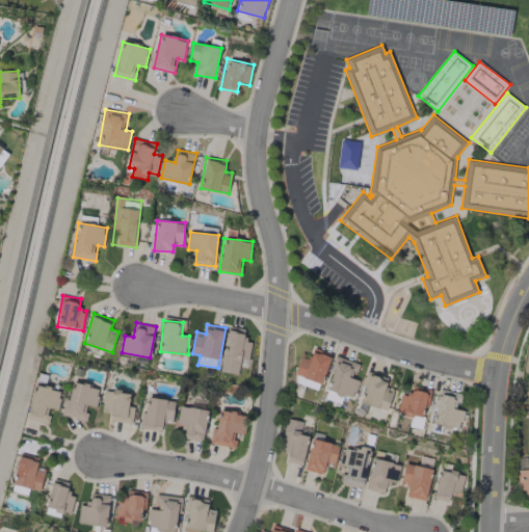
[(245,328),(228,326),(222,372),(240,374),(241,358),(250,360),(253,340),(244,339),(245,328)]
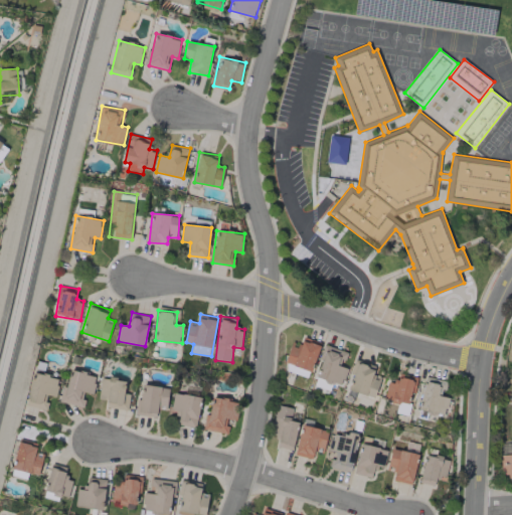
[(301,348),(292,346),(287,362),(313,371),(322,342),(305,337),(301,348)]
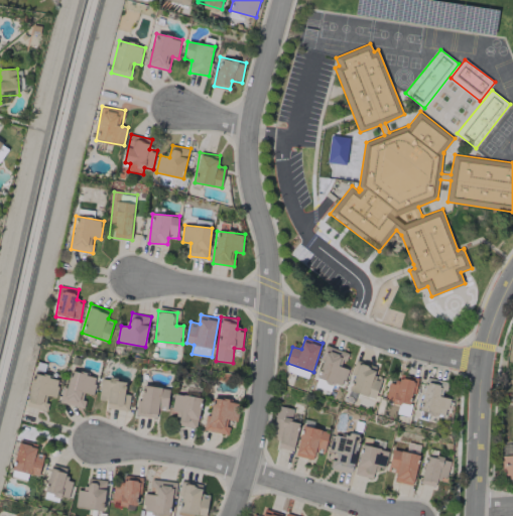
[(350,353),(328,346),(316,377),(344,386),(349,369),(345,368),(350,353)]
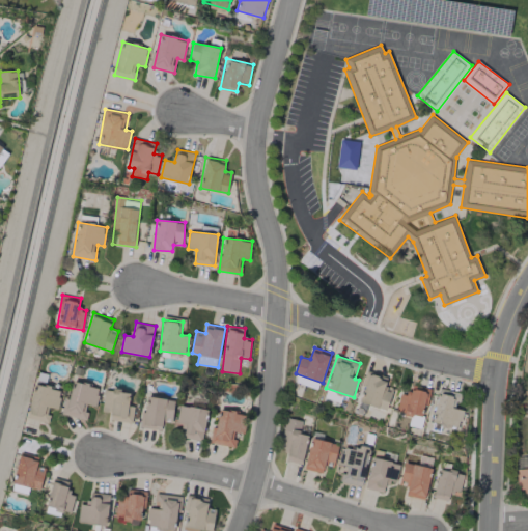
[(387,411),(394,389),(385,386),(388,378),(369,371),(360,401),(387,411)]
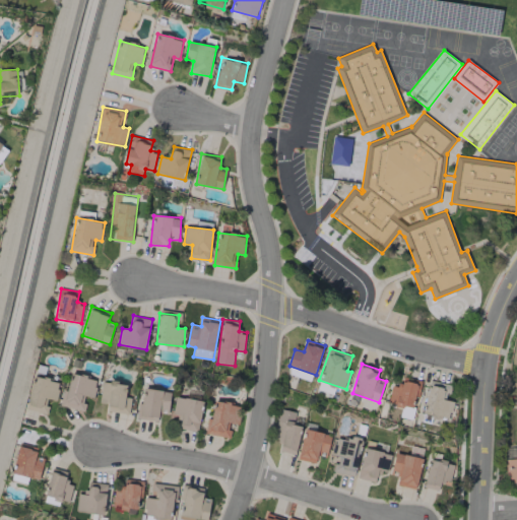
[(84,410),(87,397),(94,398),(99,379),(70,373),(63,406),(84,410)]
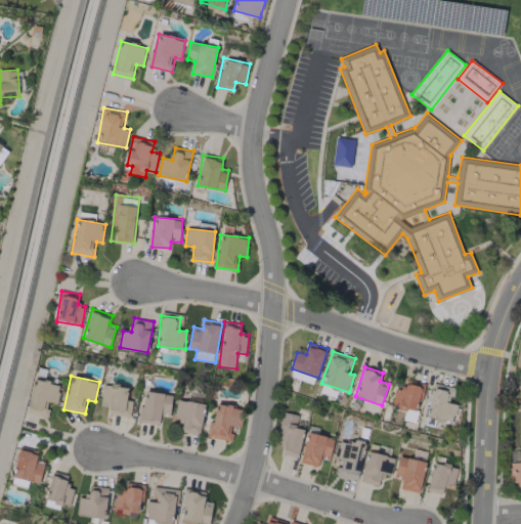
[(28,412),(48,417),(50,402),(58,403),(61,384),(34,379),(28,412)]
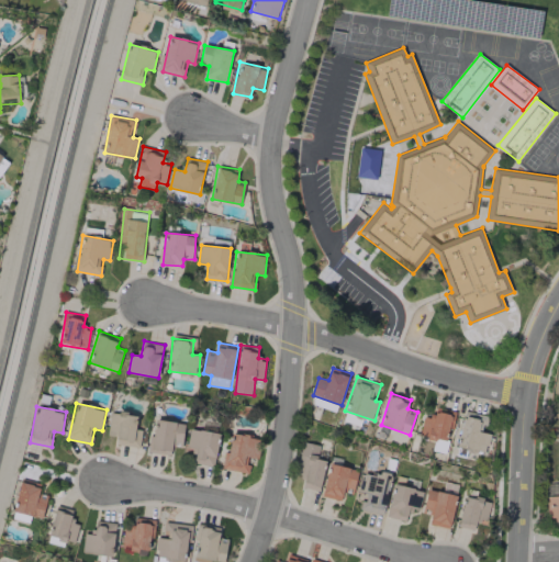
[(455,411),(436,407),(434,418),(425,416),(421,440),(449,445),(455,411)]
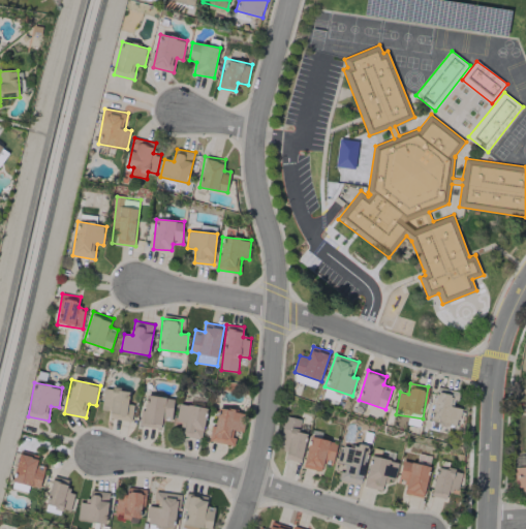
[(135,404),(129,403),(131,392),(105,387),(101,410),(112,411),(111,418),(132,422),(135,404)]
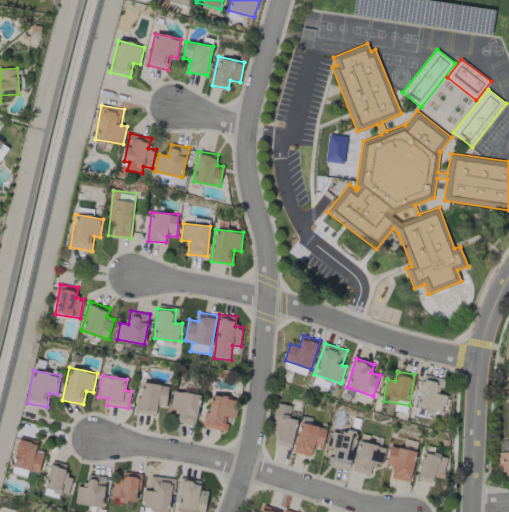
[(417,407),(444,413),(447,395),(441,394),(443,381),(423,377),(417,407)]
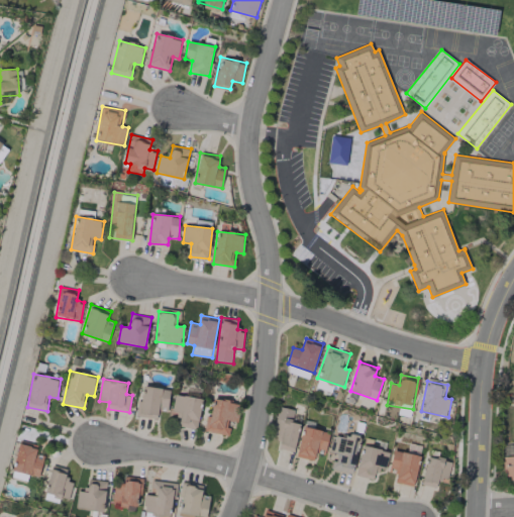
[(172,389),(142,386),(138,416),(159,419),(160,410),(169,411),(172,389)]
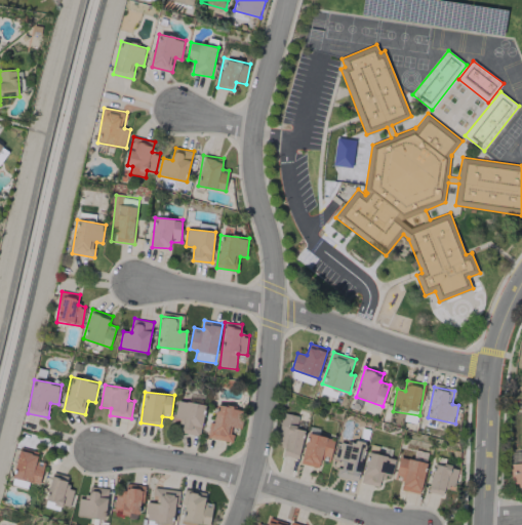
[(184,434),(202,436),(206,404),(177,400),(175,422),(185,423),(184,434)]
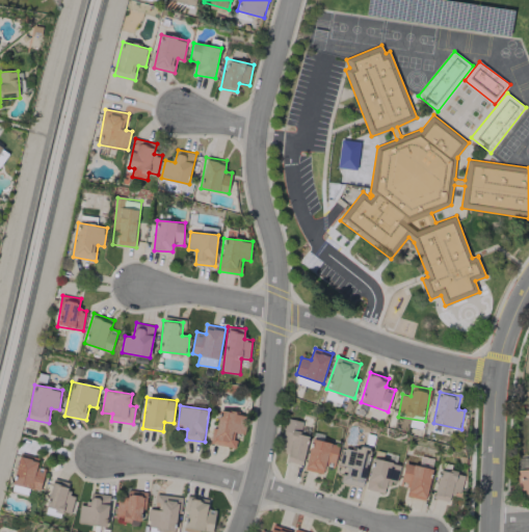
[(248,415),(218,409),(212,444),(237,448),(239,433),(244,434),(248,415)]
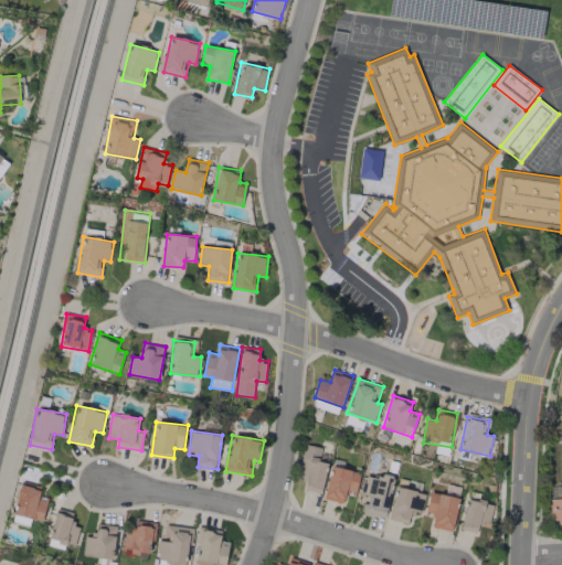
[(306,491),(324,493),(328,462),(321,461),(322,447),(305,445),(300,479),(307,480),(306,491)]
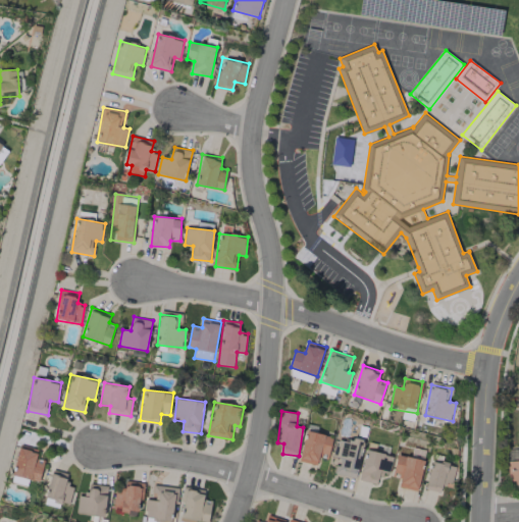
[(318,465),(320,454),(330,456),(333,436),(306,430),(301,461),(318,465)]
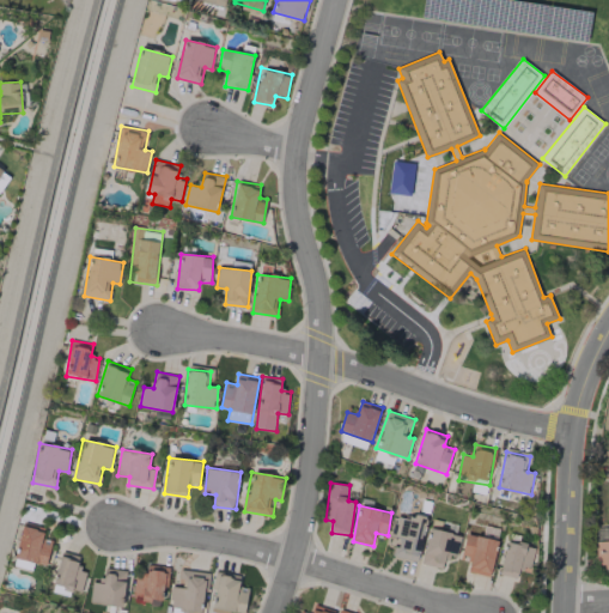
[(393,536),(399,538),(395,557),(420,562),(428,519),(397,513),(393,536)]
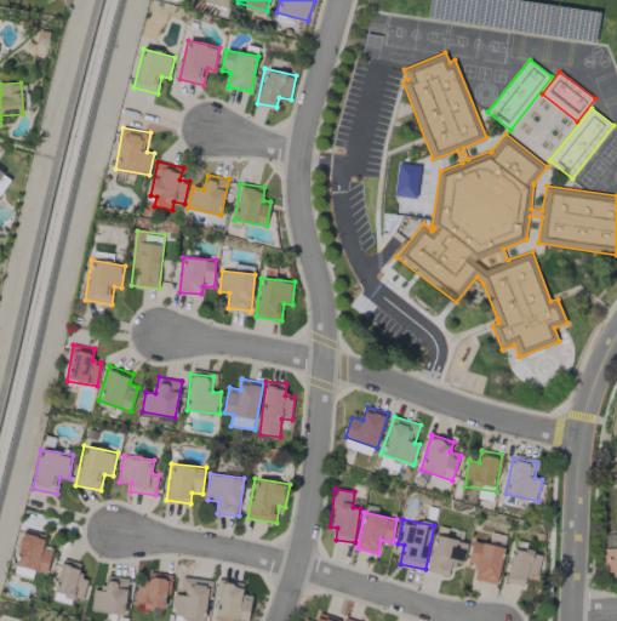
[(26,529),(15,573),(34,577),(35,570),(47,573),(55,547),(45,545),(47,535),(26,529)]
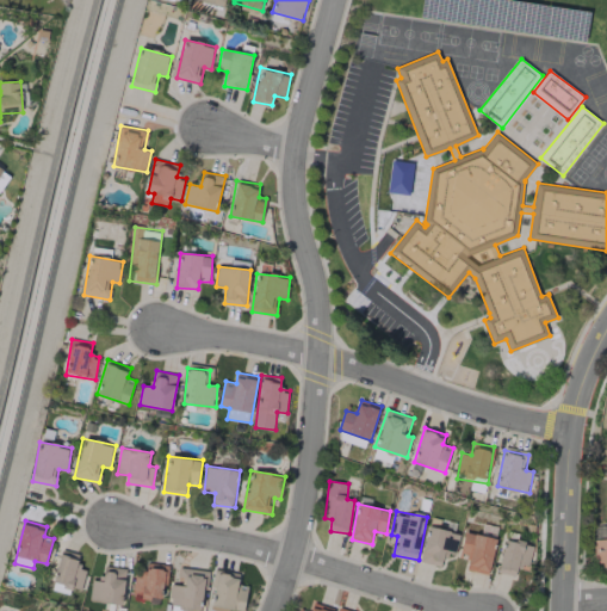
[(444,568),(447,553),(456,555),(462,534),(429,525),(420,562),(444,568)]
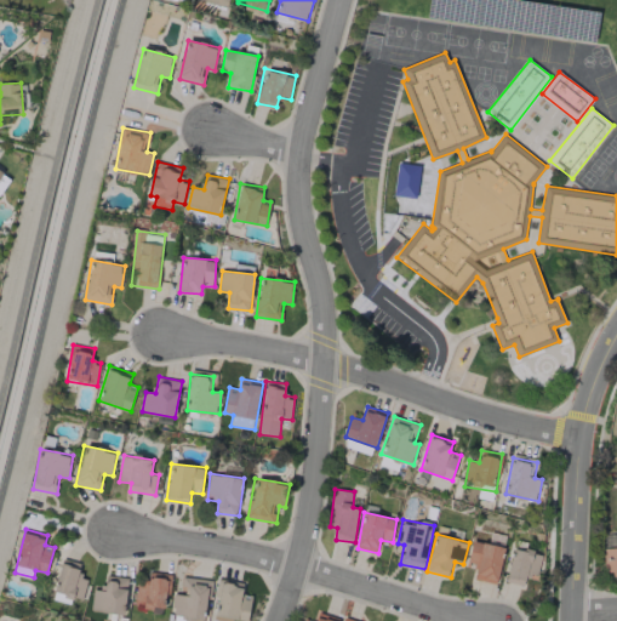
[(469,562),(479,563),(475,580),(498,584),(506,547),(473,541),(469,562)]
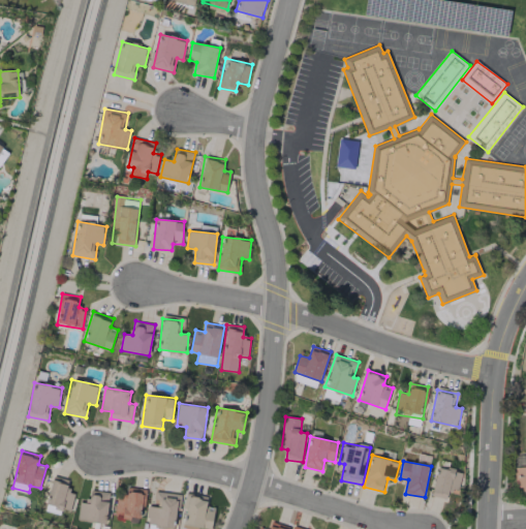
[(447,499),(450,490),(459,492),(463,471),(438,465),(432,496),(447,499)]
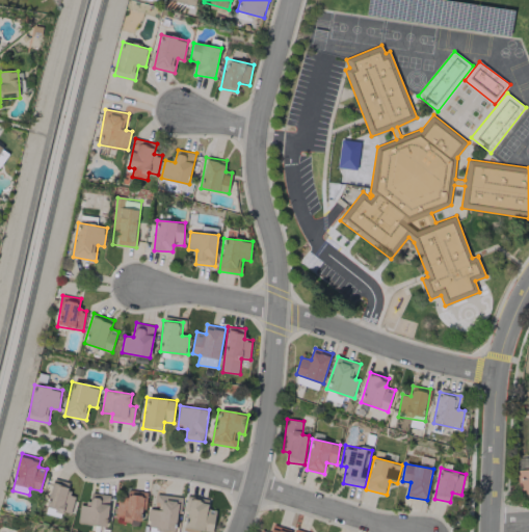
[(71,517),(76,495),(68,493),(71,483),(55,479),(47,511),(71,517)]
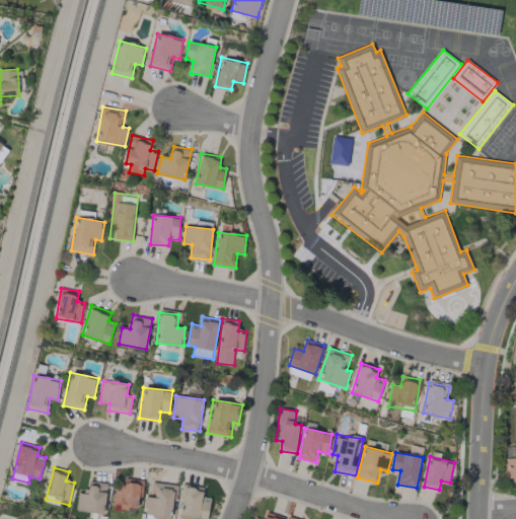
[(143,480),(127,477),(125,488),(116,487),(113,506),(139,509),(143,480)]
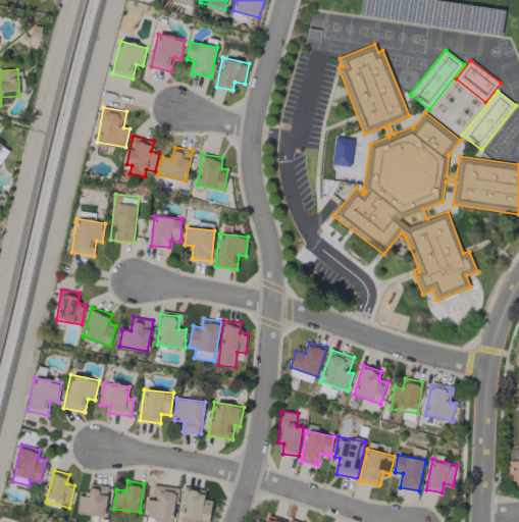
[(106,516),(108,485),(91,484),(90,497),(80,496),(78,514),(106,516)]
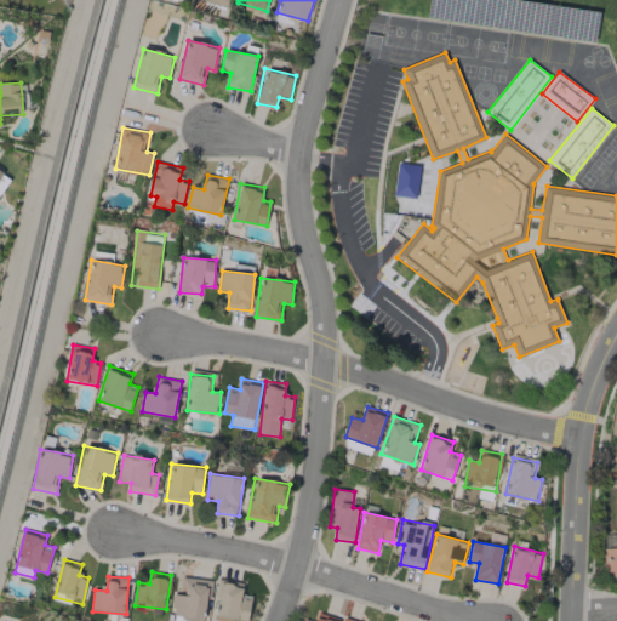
[(205,620),(211,580),(184,576),(182,594),(176,594),(172,620),(205,620)]
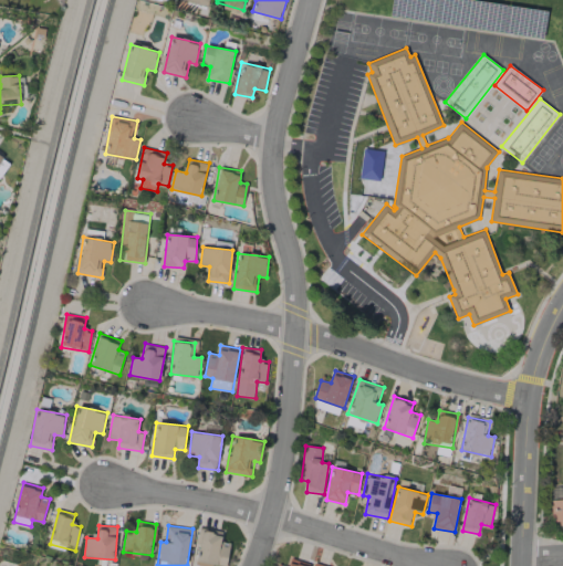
[(198,564),(229,565),(230,543),(222,542),(223,530),(199,528),(198,564)]
